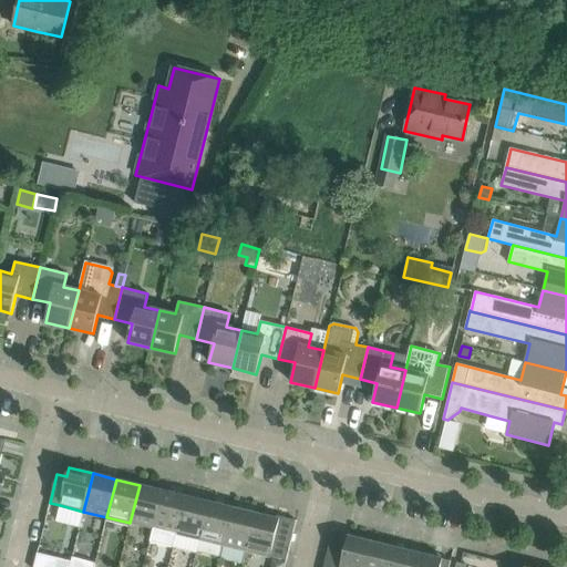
[(130,523),(153,528),(163,491),(140,485),(130,523)]
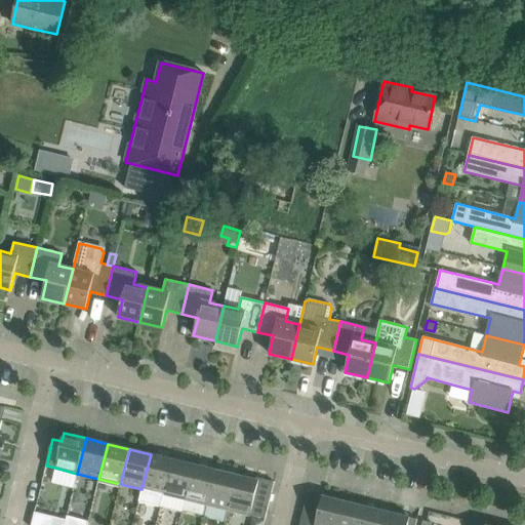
[(142,489),(138,501),(160,507),(163,494),(172,459),(151,454),(142,489)]
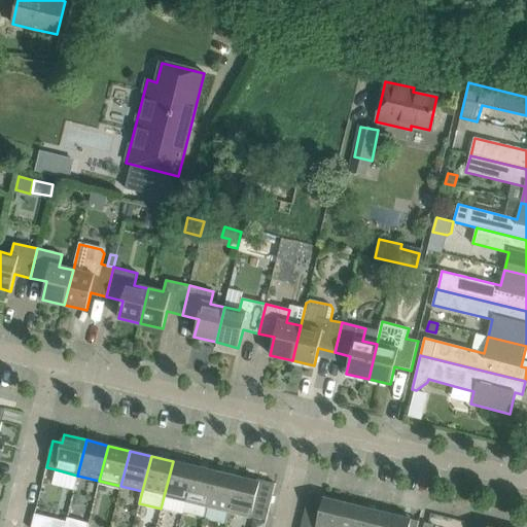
[(164,496),(185,501),(195,466),(173,461),(164,496)]
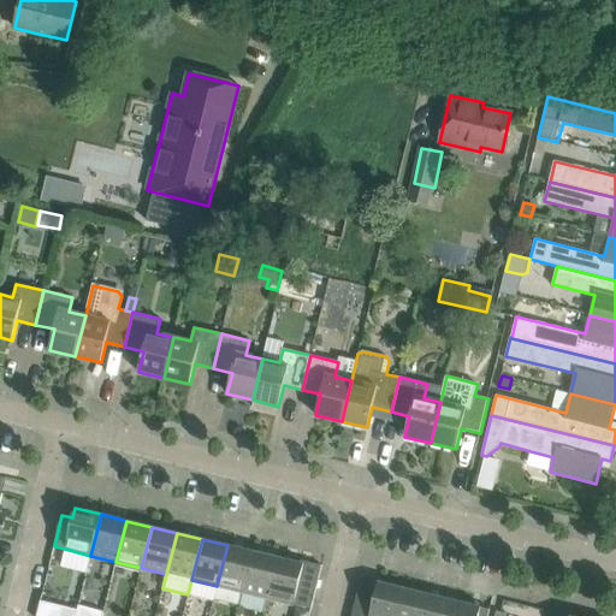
[(217,586),(242,592),(253,551),(227,545),(217,586)]
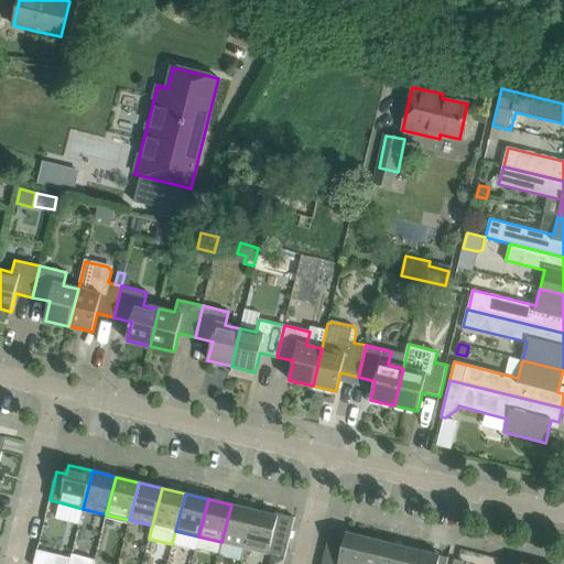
[(231,505),(221,542),(245,548),(255,510),(231,505)]
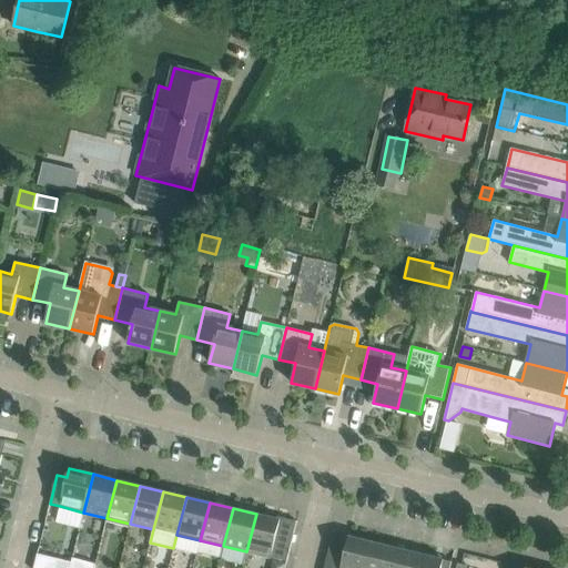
[(246,551),(287,561),(296,521),(295,524),(256,514),(246,551)]
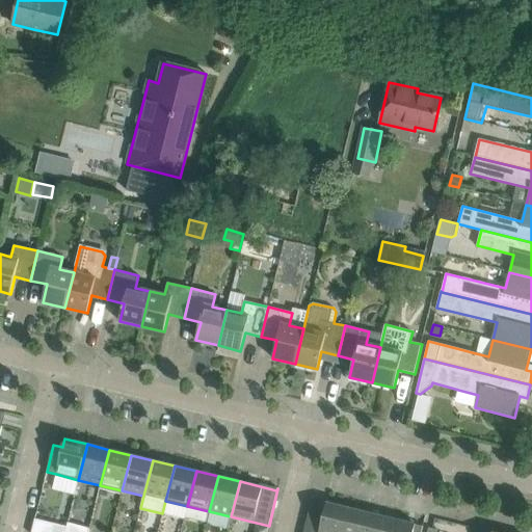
[(343,531),(349,508),(313,500),(313,498),(303,531),(343,531)]
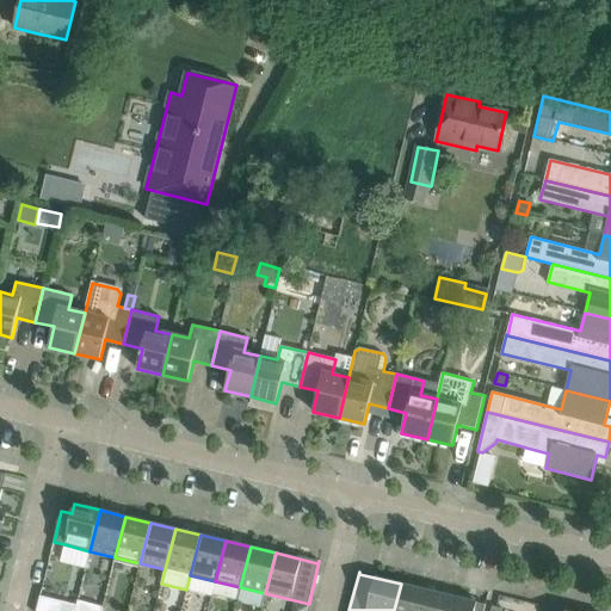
[(394,610),(420,610),(426,590),(401,584),(394,610)]
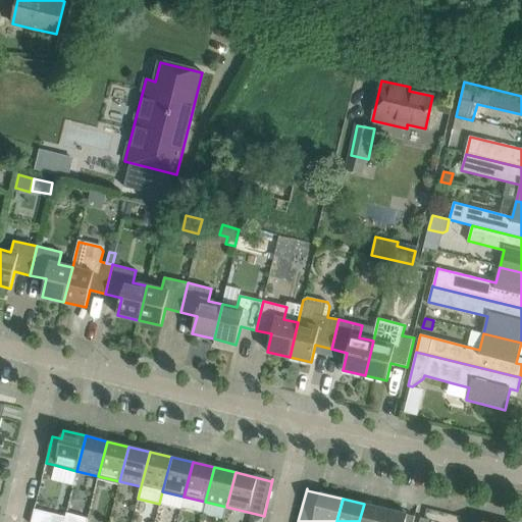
[(381,521),(385,509),(364,504),(359,521),(381,521)]
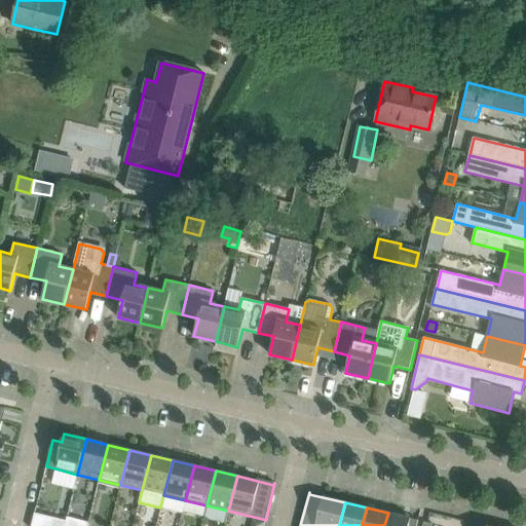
[(64,525),(66,521),(35,513),(31,525),(64,525)]
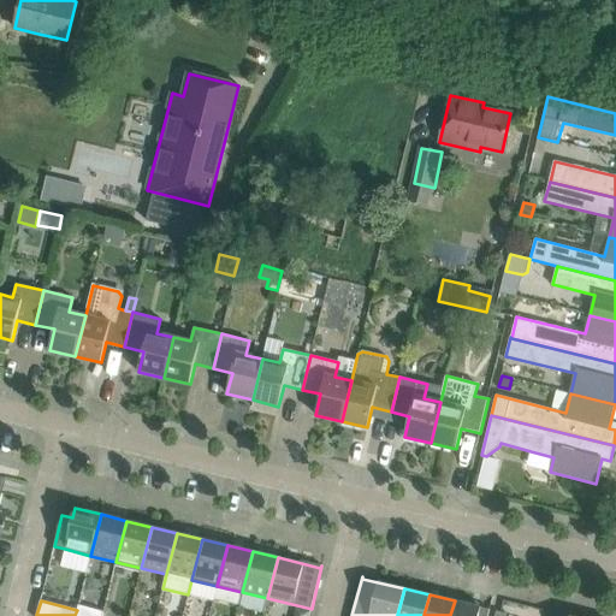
[(455,600),(450,615),(487,615),(490,609),(455,600)]
